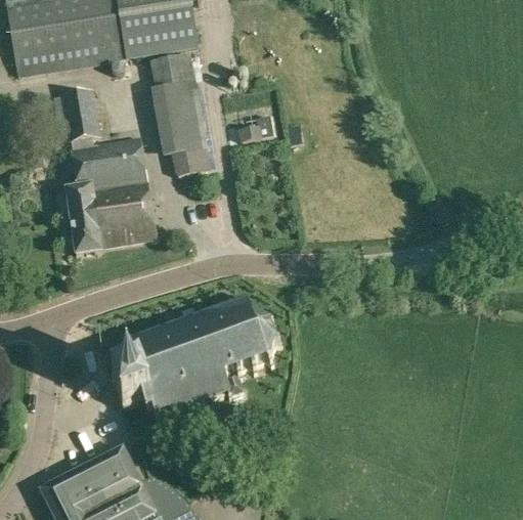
[(7,0),(17,76),(198,48),(190,0),(7,0)]
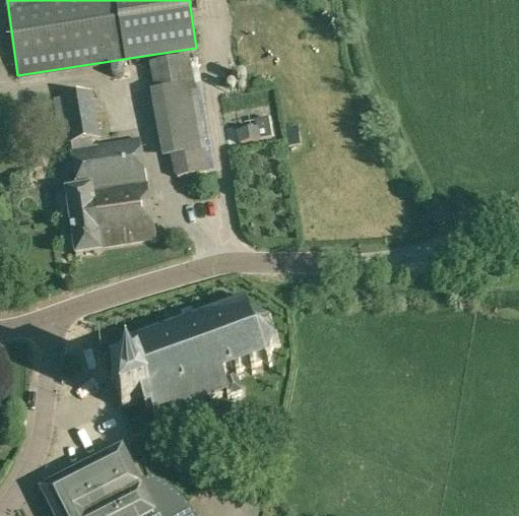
[(195,52),(149,61),(155,88),(150,89),(161,156),(169,155),(170,155),(174,176),(217,168),(201,79),(195,52)]
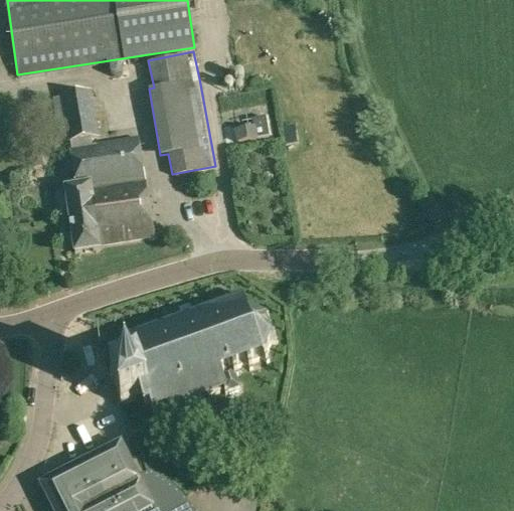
[(59,93),(66,139),(99,135),(91,88),(59,93)]
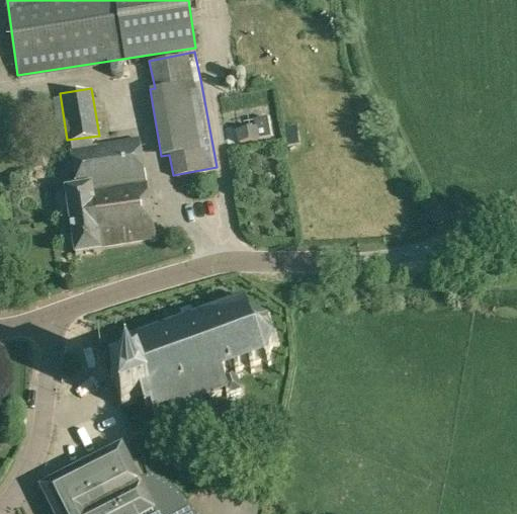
[(238,131),(239,142),(270,137),(268,117),(254,119),(255,127),(238,131)]
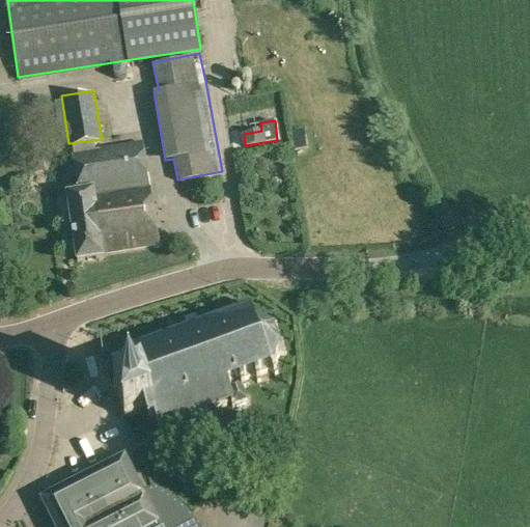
[(291,129),(294,145),(304,144),(303,128),(291,129)]
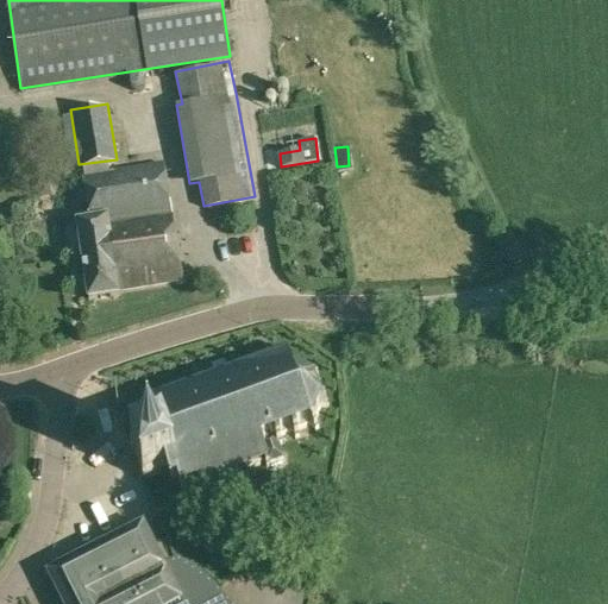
[(76,219),(88,296),(117,291),(116,287),(181,276),(163,162),(82,174),(89,218),(76,219)]
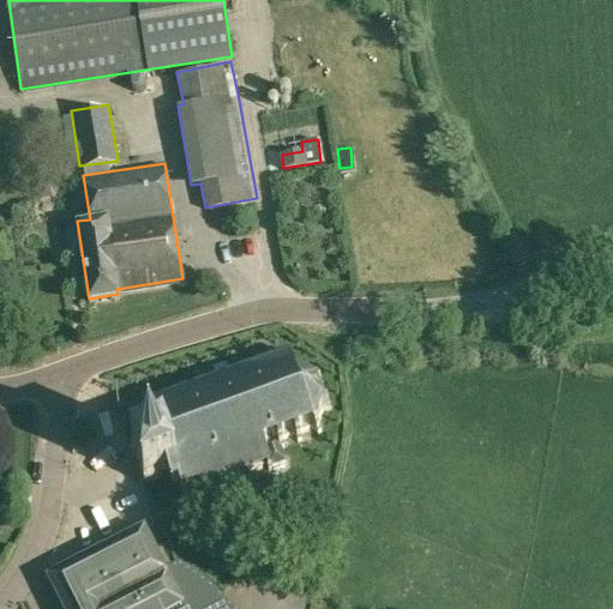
[(313,423),(323,404),(316,384),(299,377),(290,351),(152,401),(163,432),(132,442),(143,476),(167,468),(172,478),(178,476),(184,490),(270,459),(263,441),(313,423)]
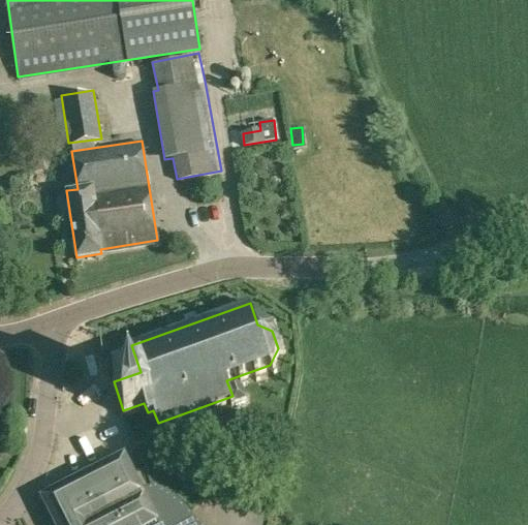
[(122,327),(100,334),(107,354),(129,347),(122,327)]
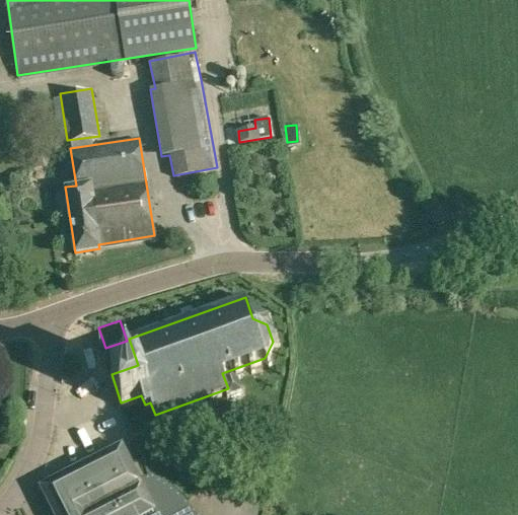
[(40,483),(41,484),(56,514),(192,514),(160,484),(151,474),(142,480),(122,441),(40,483)]
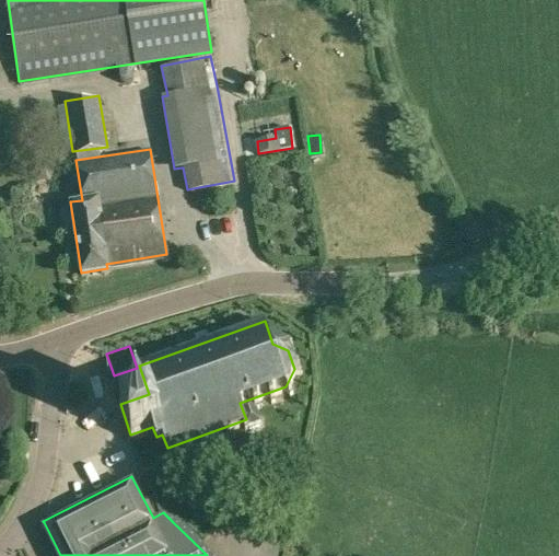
All buildings are outlined.
